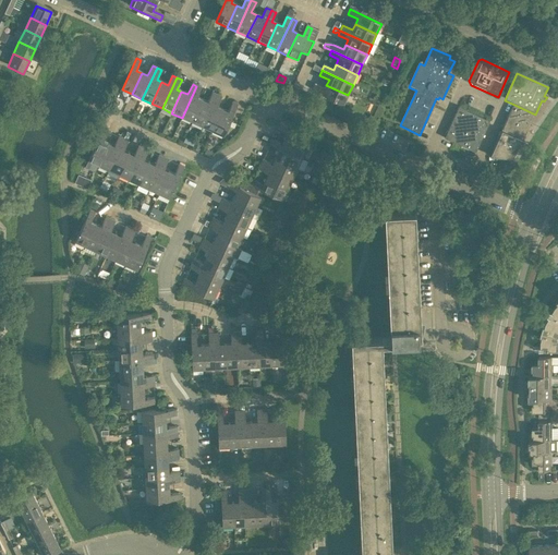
[(312,91),(343,106),(348,95),(326,85),(324,91),(314,86),(312,91)]
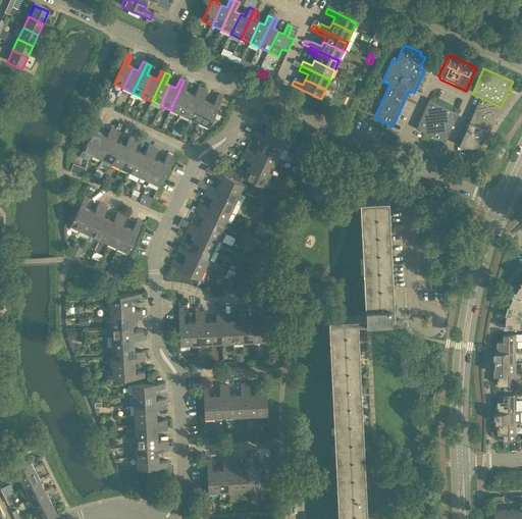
[(179,114),(189,94),(185,92),(189,83),(184,81),(170,110),(179,114)]
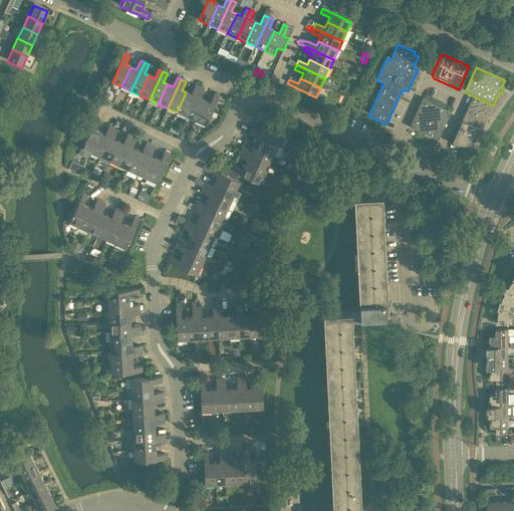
[(192,95),(186,92),(177,112),(187,117),(200,88),(196,86),(192,95)]
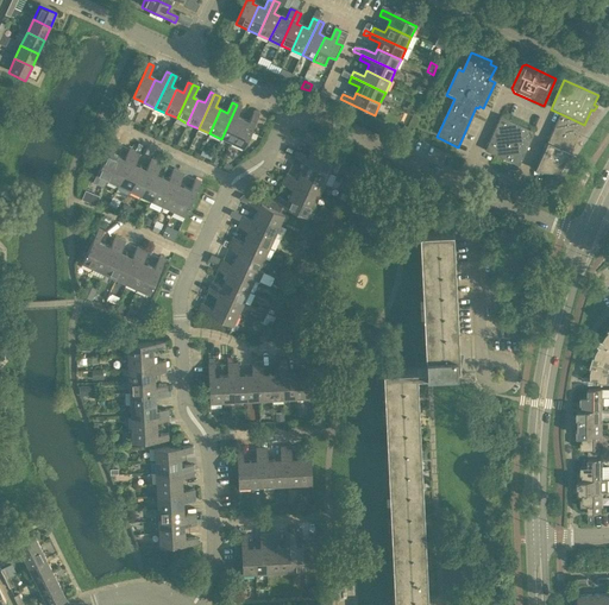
[(232,144),(243,120),(237,118),(242,107),(237,105),(221,139),(232,144)]
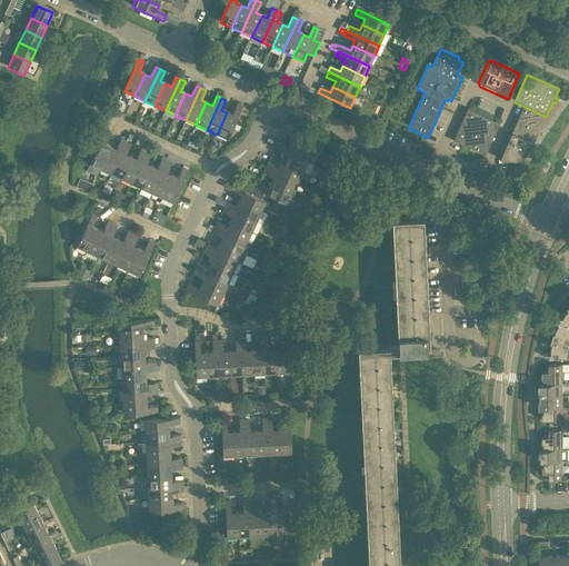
[(232,116),(227,112),(217,135),(228,140),(242,108),(238,106),(232,116)]
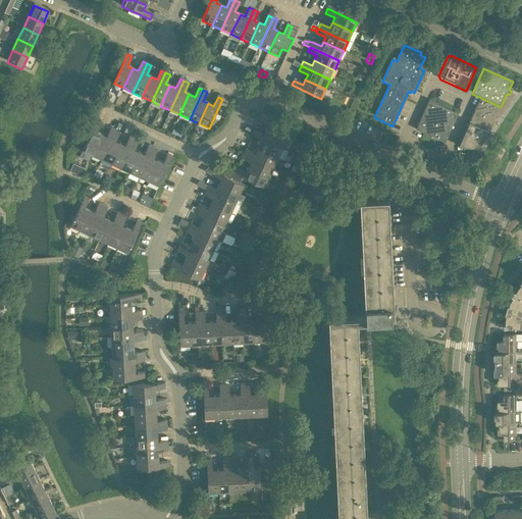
[(481,98),(469,123),(458,148),(470,149),(471,147),(480,151),(486,138),(485,138),(488,133),(489,133),(501,107),(481,98)]
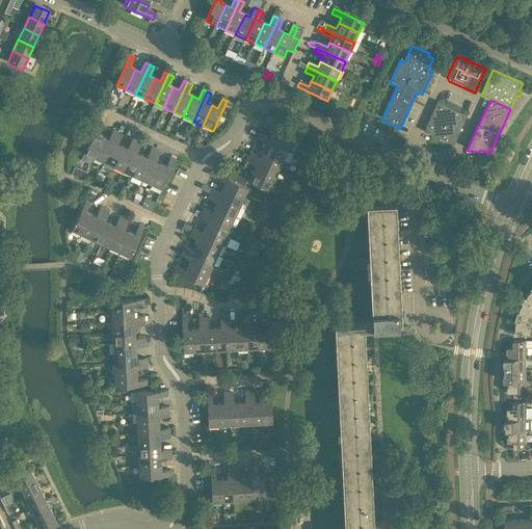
[(424,134),(432,137),(453,148),(467,117),(437,104),(424,134)]
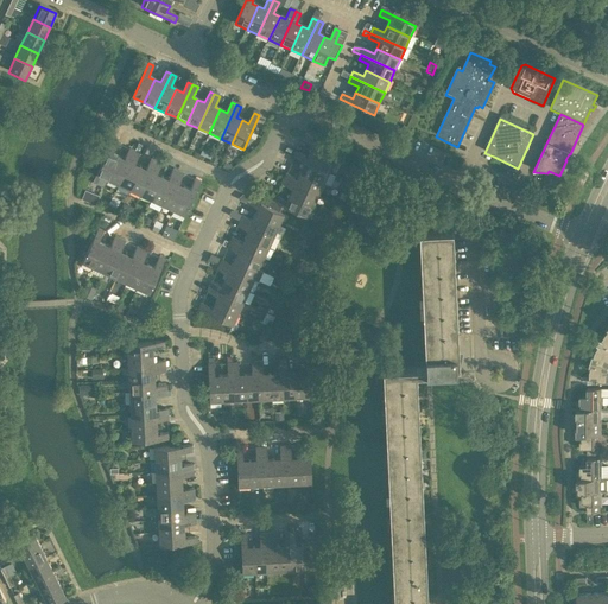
[(312,146),(310,152),(334,163),(339,152),(304,137),(302,141),(312,146)]
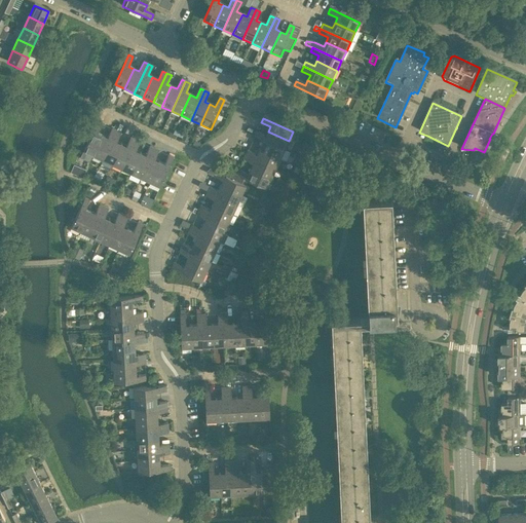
[(83,152),(94,157),(103,137),(98,135),(102,125),(97,123),(83,152)]
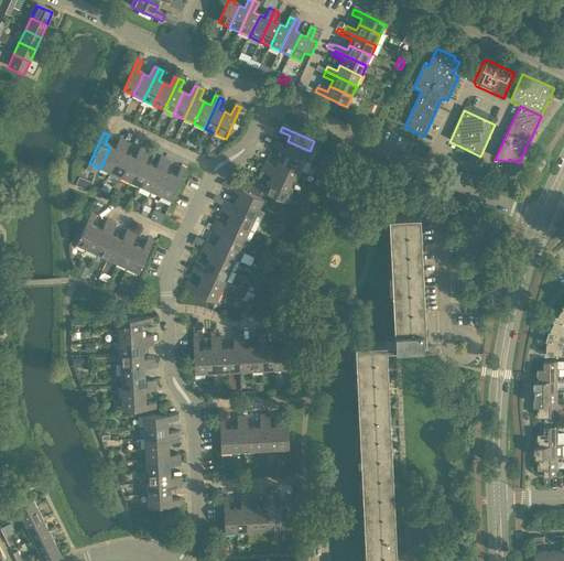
[(115,149),(110,147),(100,169),(110,173),(125,142),(120,139),(115,149)]
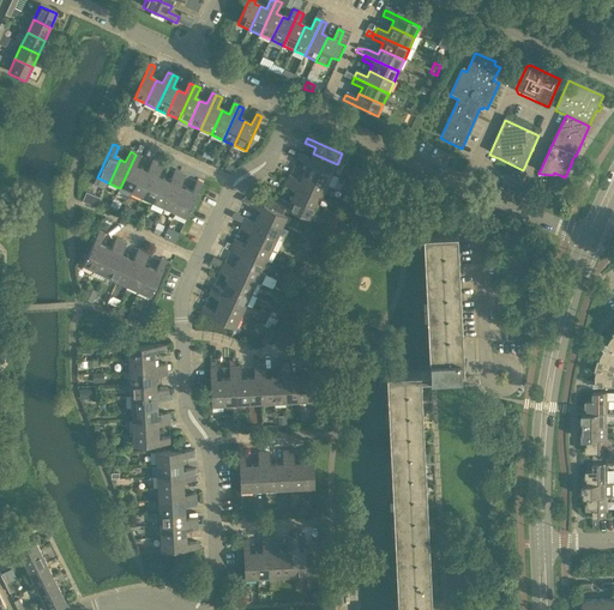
[(204,153),(202,158),(212,163),(215,158),(204,153)]
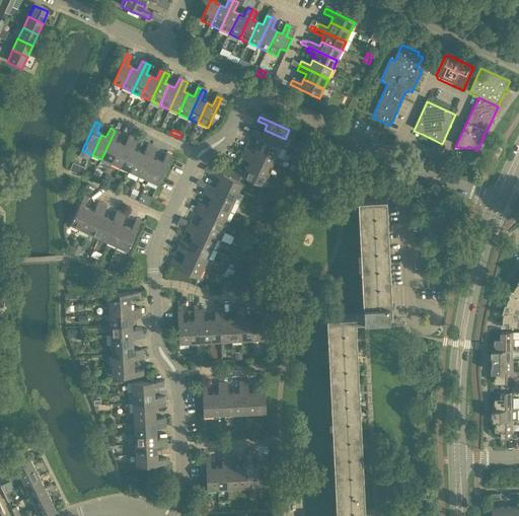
[(280,149),(285,139),(265,130),(262,135),(252,131),(250,136),(280,149)]
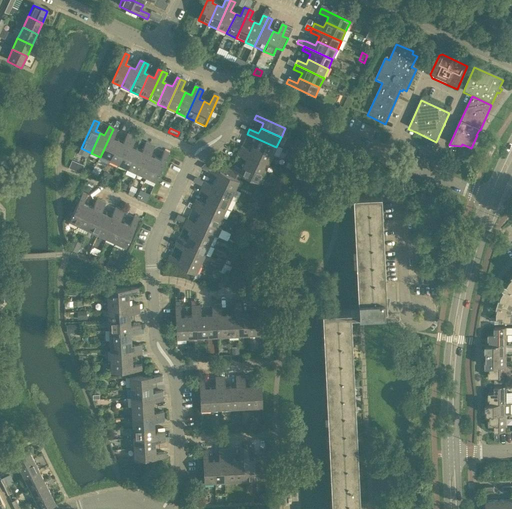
[(100,157),(109,161),(118,142),(113,139),(117,130),(113,129),(100,157)]
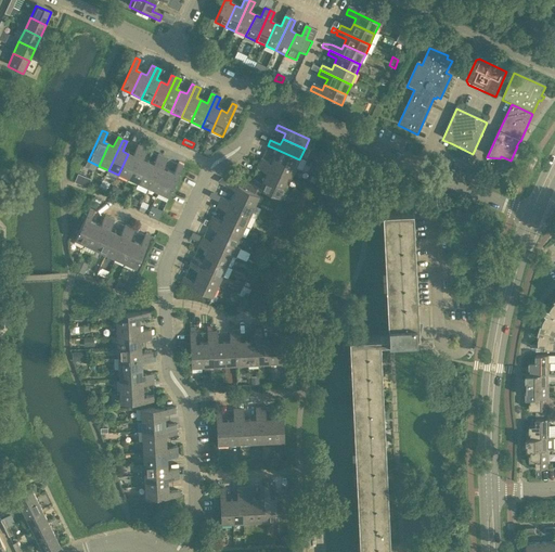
[(295,169),(299,159),(268,145),(266,150),(275,154),(273,159),(295,169)]
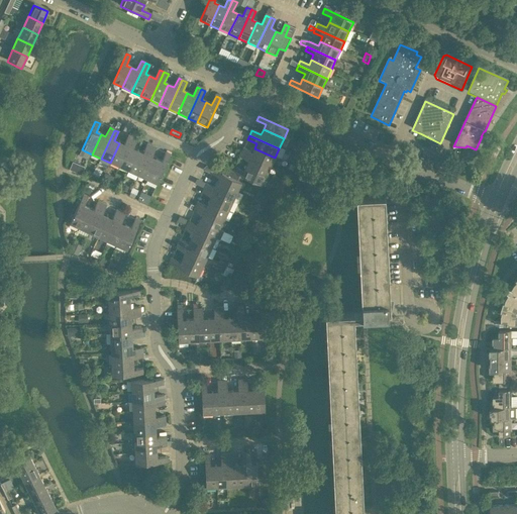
[(124,145),(119,143),(110,163),(119,168),(133,138),(128,136),(124,145)]
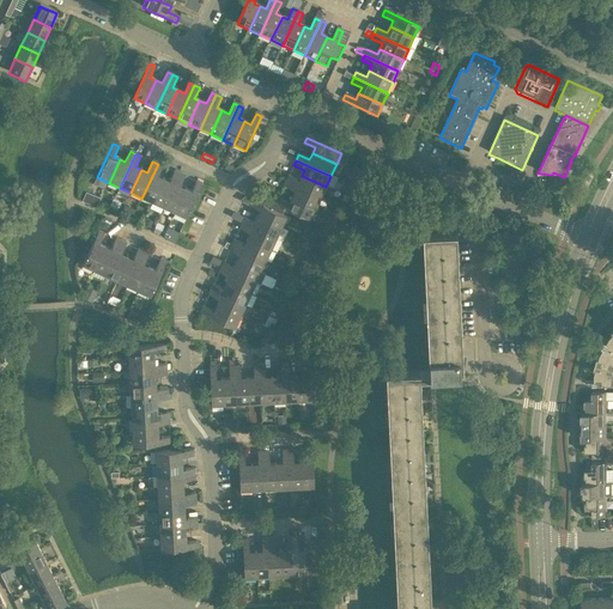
[(141,199),(153,203),(164,180),(158,177),(163,166),(158,164),(141,199)]
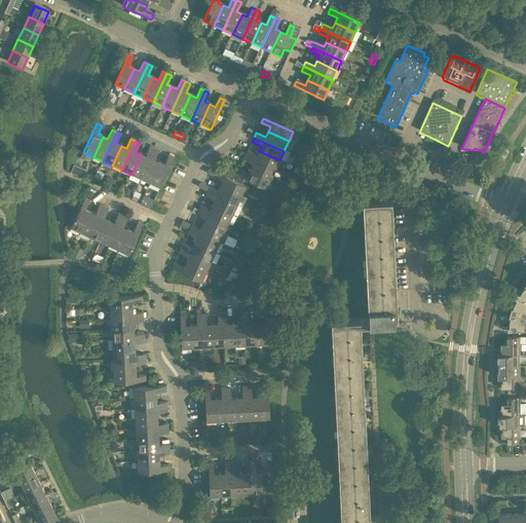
[(146,157),(141,154),(132,175),(141,179),(154,150),(150,148),(146,157)]
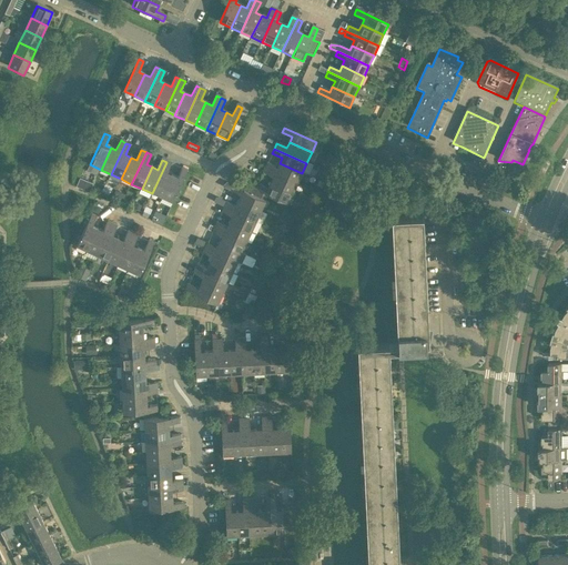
[(152,193),(162,199),(172,177),(166,173),(171,164),(166,162),(152,193)]
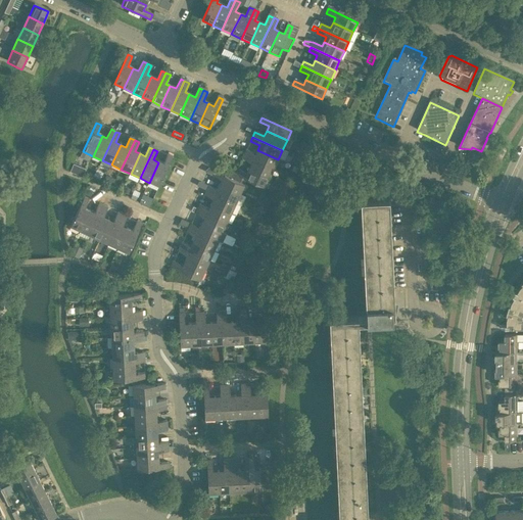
[(246,150),(244,155),(274,169),(278,159),(257,150),(255,154),(246,150)]
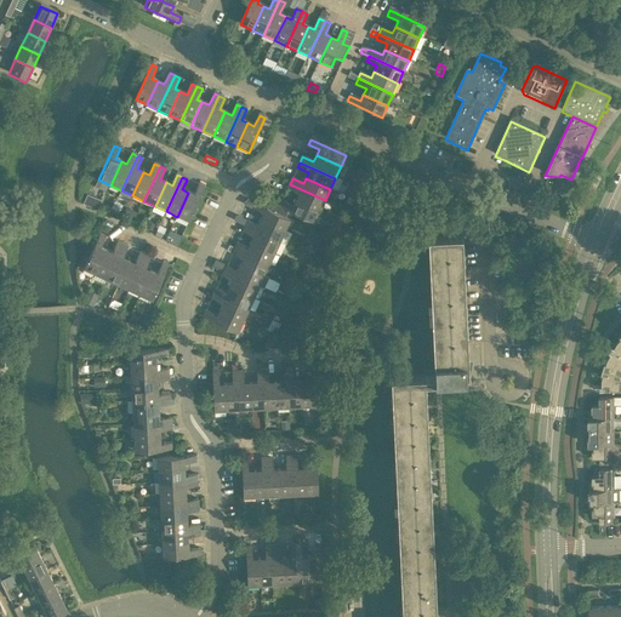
[(194,195),(188,193),(177,217),(189,222),(205,187),(199,184),(194,195)]
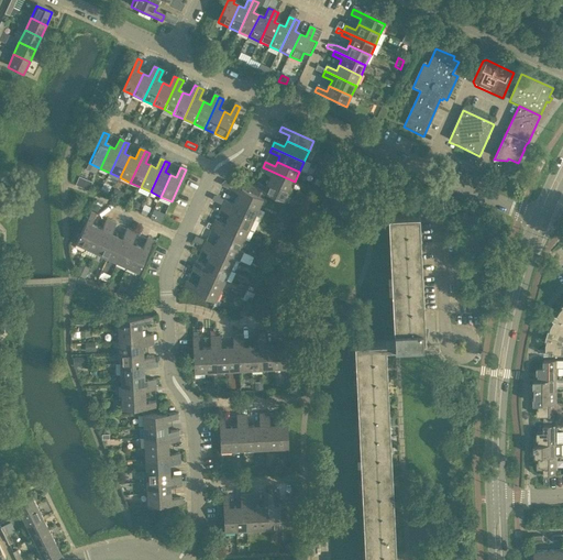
[(289,193),(295,182),(263,167),(261,172),(271,176),(267,182),(289,193)]
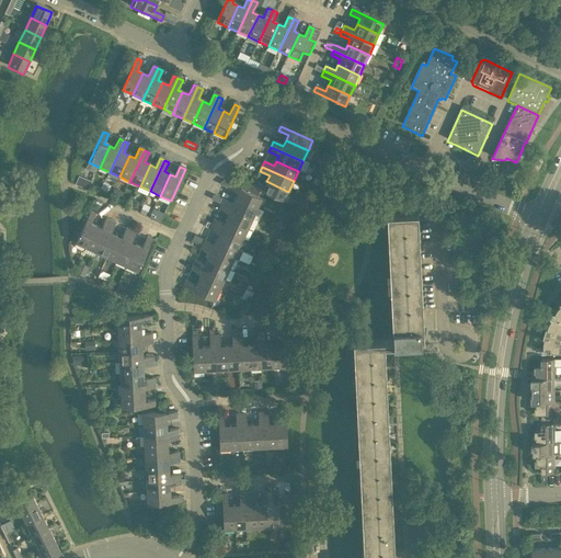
[(249,185),(247,192),(258,197),(260,191),(284,202),(288,192),(266,181),(264,186),(254,182),(252,188),(249,185)]
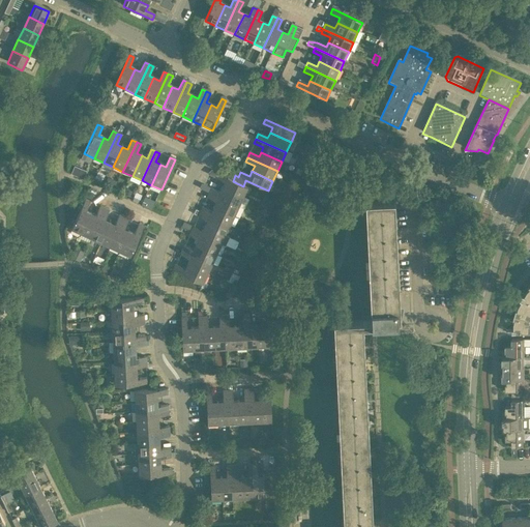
[(77,178),(80,179),(84,181),(85,177),(86,174),(82,172),(79,174),(77,178)]
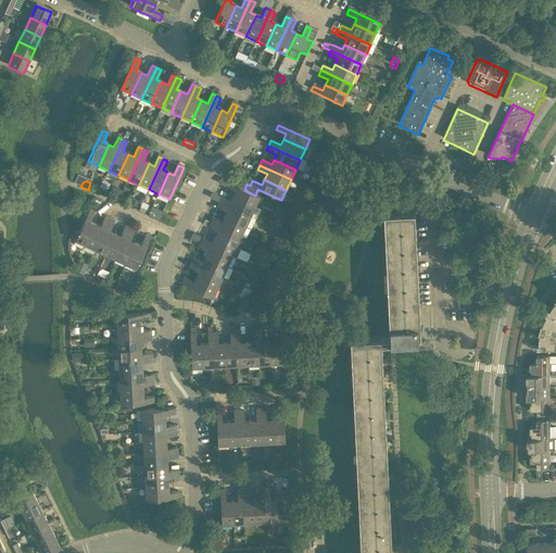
[(236,193),(234,199),(255,209),(260,198),(255,196),(244,190),(228,183),(226,188),(236,193)]
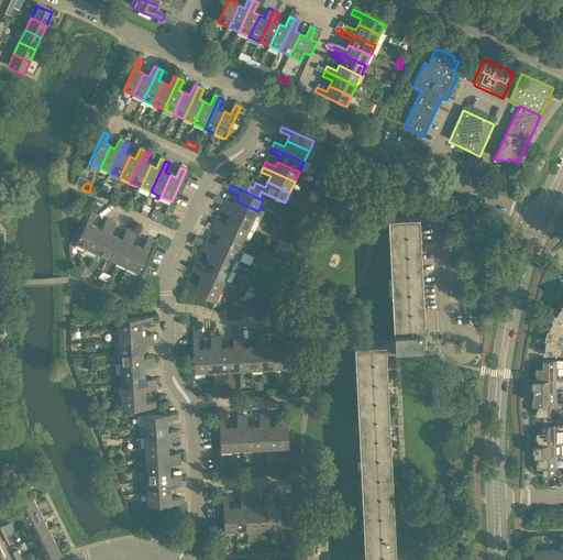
[(306,200),(302,207),(310,210),(313,204),(306,200)]
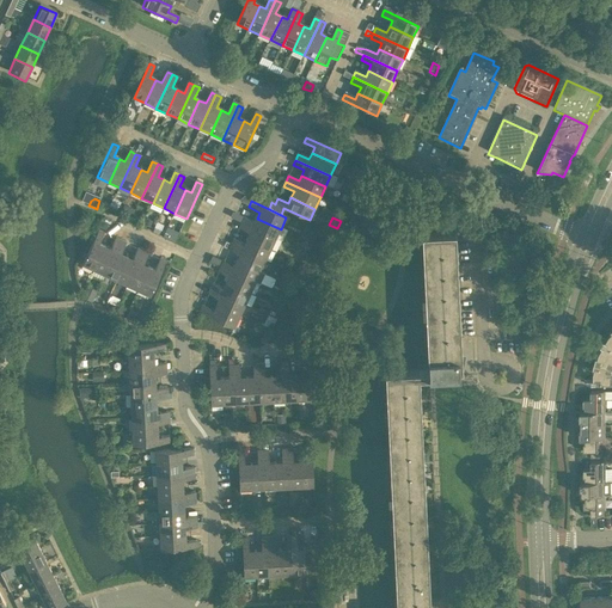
[(275,240),(281,229),(257,219),(254,223),(244,219),(242,223),(275,240)]
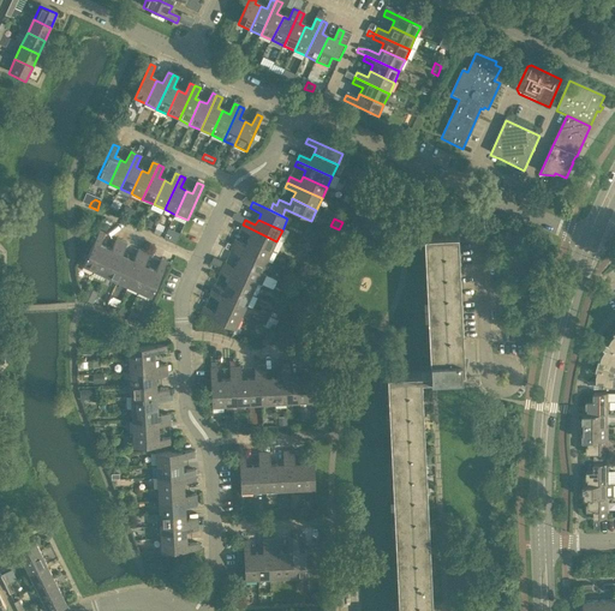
[(272,252),(276,241),(243,225),(243,226),(239,231),(250,235),(248,241),(272,252)]
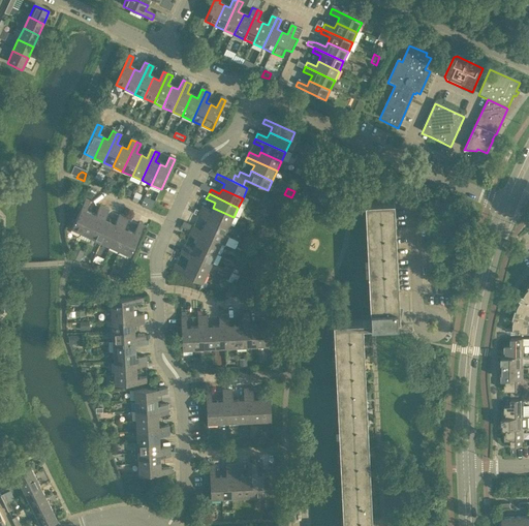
[(276,202),(269,197),(263,208),(271,212),(276,202)]
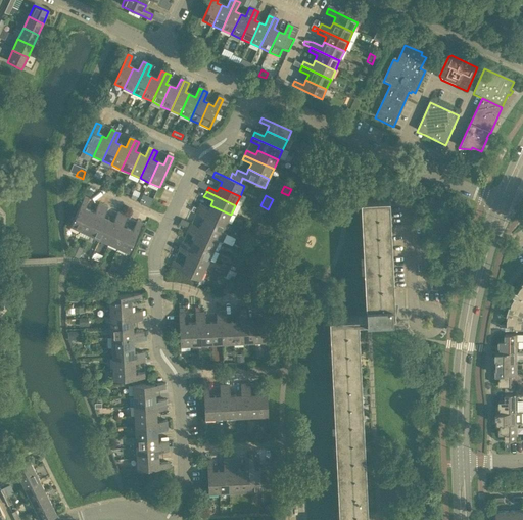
[(70,228),(80,232),(90,211),(85,209),(89,200),(84,198),(70,228)]
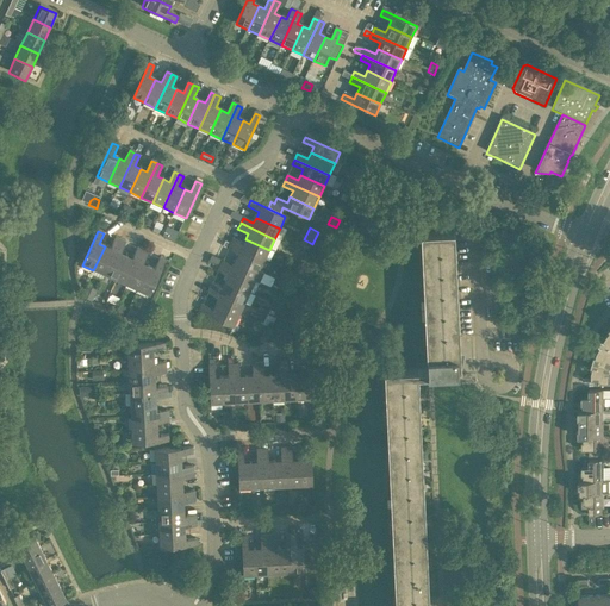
[(454,232),(419,235),(419,236),(423,235),(430,369),(427,369),(427,372),(444,370),(446,382),(458,381),(449,233),(454,233),(454,232)]
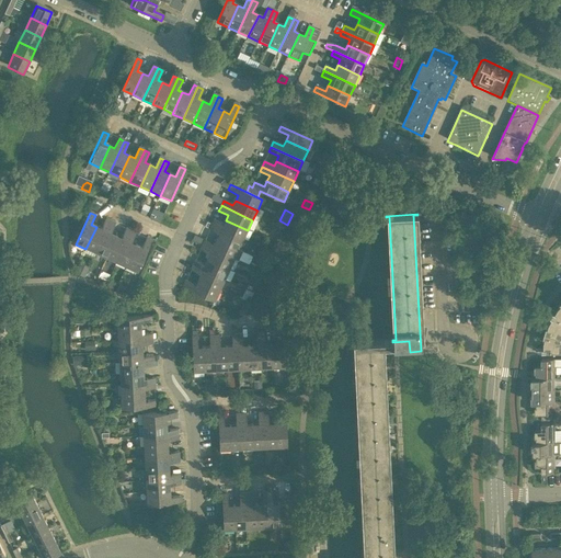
[(102,230),(96,227),(86,249),(96,253),(111,223),(106,220),(102,230)]
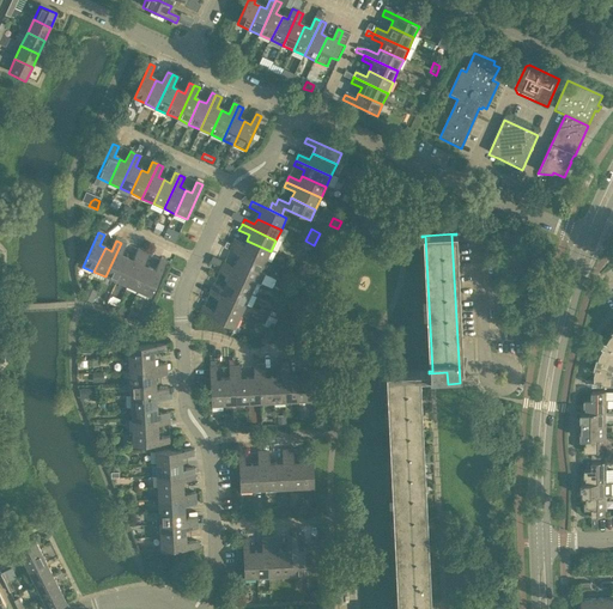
[(234,242),(231,247),(266,262),(271,251),(247,241),(244,247),(234,242)]
